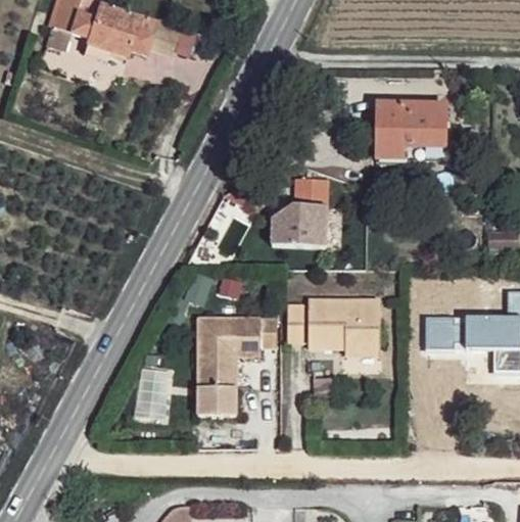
[(79,0),(57,0),(50,25),(49,32),(47,48),(55,51),(61,32),(68,34),(79,0)]
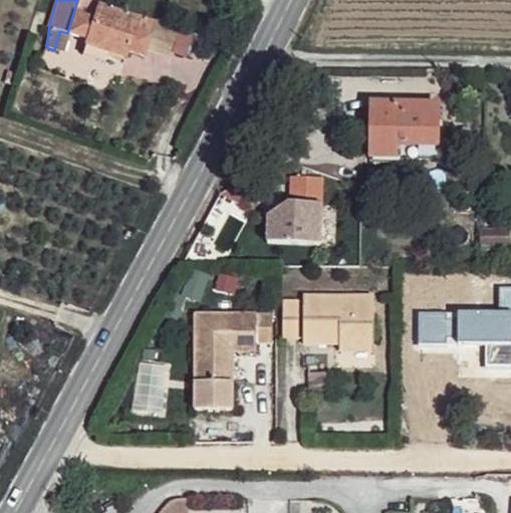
[(154,20),(87,0),(77,0),(67,33),(86,41),(80,57),(97,65),(99,53),(123,60),(129,51),(143,56),(154,20)]
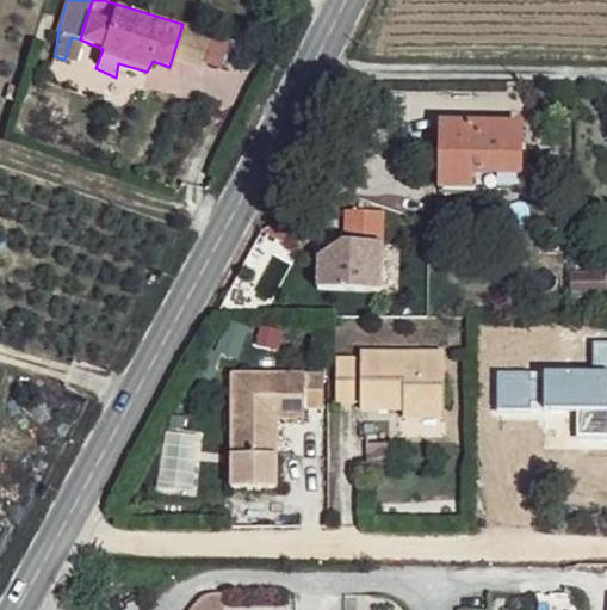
[(528,123),(444,118),(443,183),(475,184),(476,171),(525,173),(528,123)]
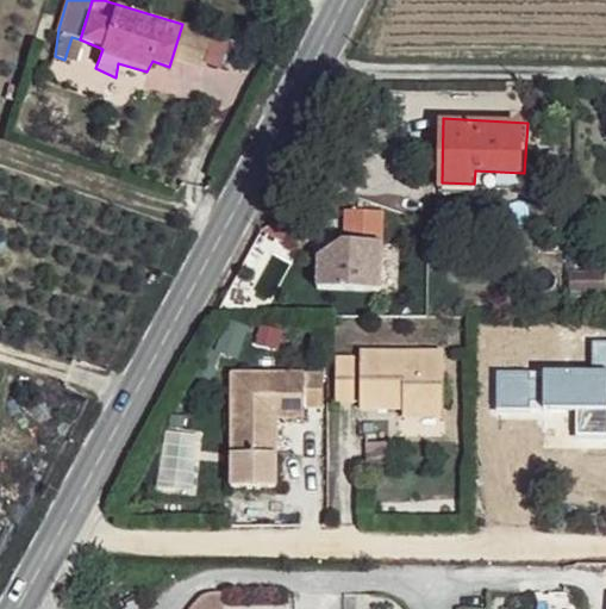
[(524,173),(475,171),(474,184),(531,185),(532,172),(524,173)]
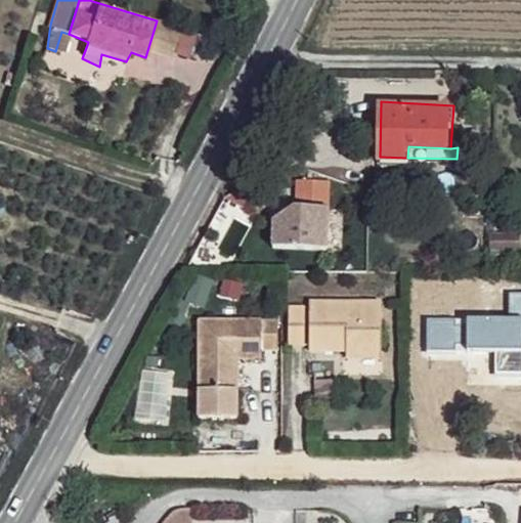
[(332,177),(299,176),(298,203),(331,205),(332,177)]
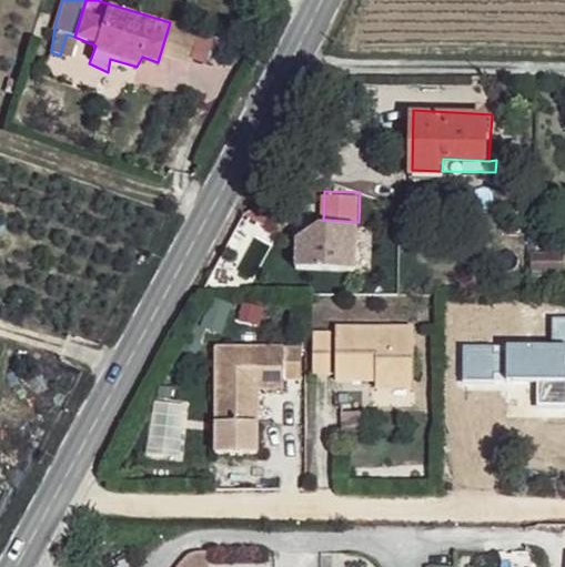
[(359,222),(323,220),(300,235),(299,264),(356,266),(359,222)]
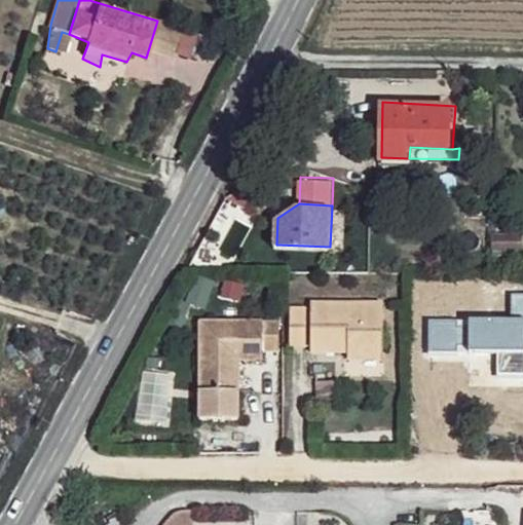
[(382,300),(312,299),(311,304),(311,340),(311,348),(348,348),(382,348),(382,300)]
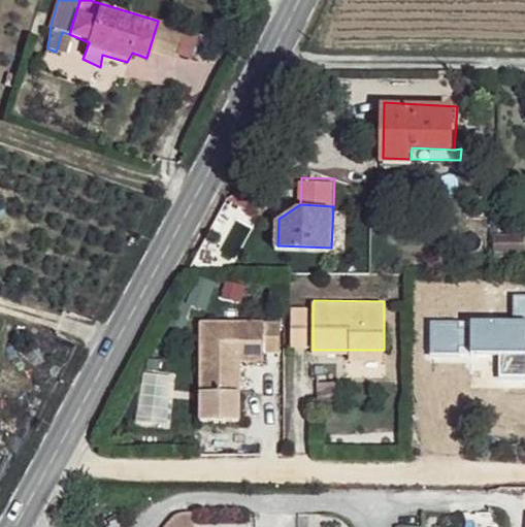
[(306,305),(289,306),(289,342),(306,342),(306,305)]
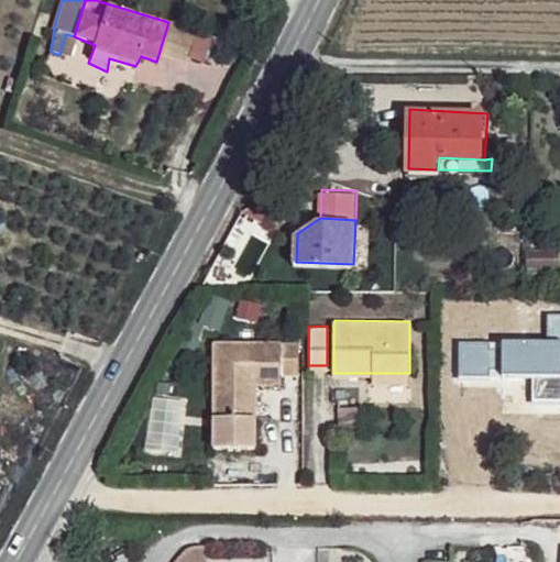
[(294,342),(211,342),(209,445),(253,444),(252,398),(241,396),(241,389),(252,389),(252,384),(278,384),(280,372),(295,373),(294,342)]
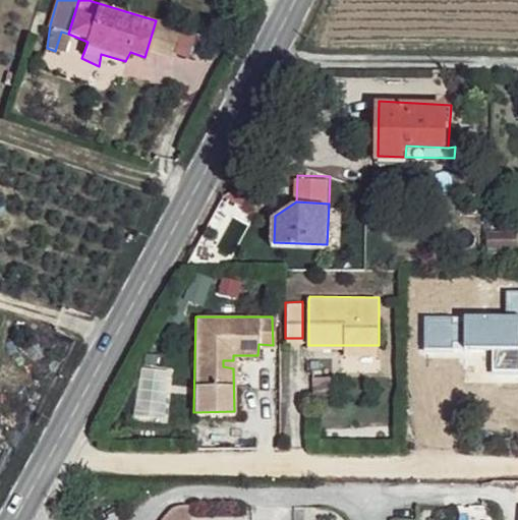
[(379,345),(345,345),(345,353),(378,354),(379,345)]
